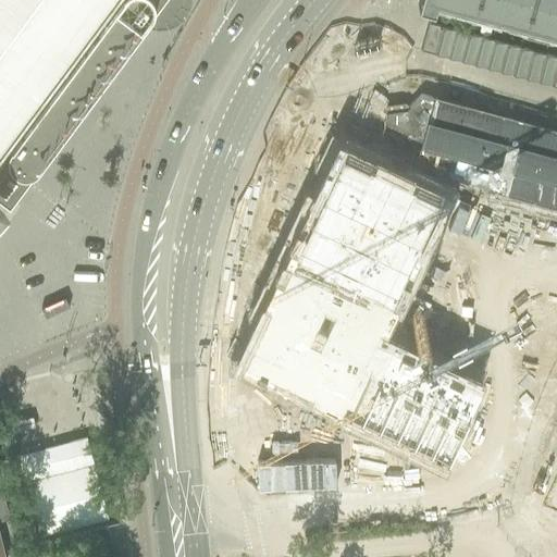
[(0,0),(0,192),(8,197),(100,73),(139,21),(144,14),(155,23),(171,0),(0,0)]
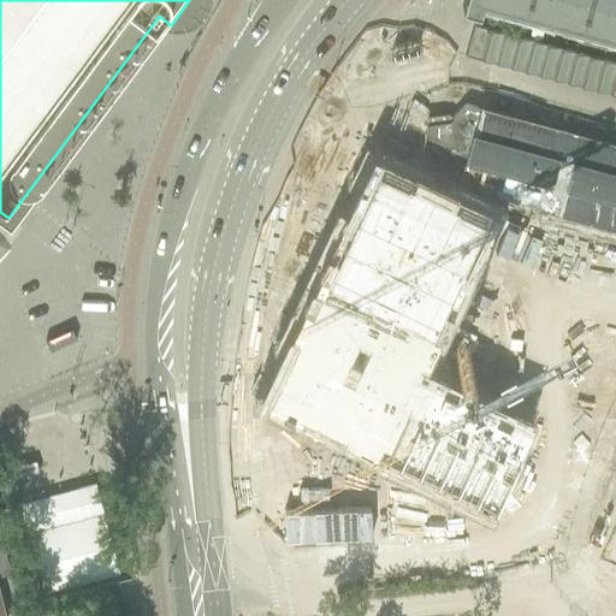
[(493,0),(492,6),(521,15),(525,0),(493,0)]
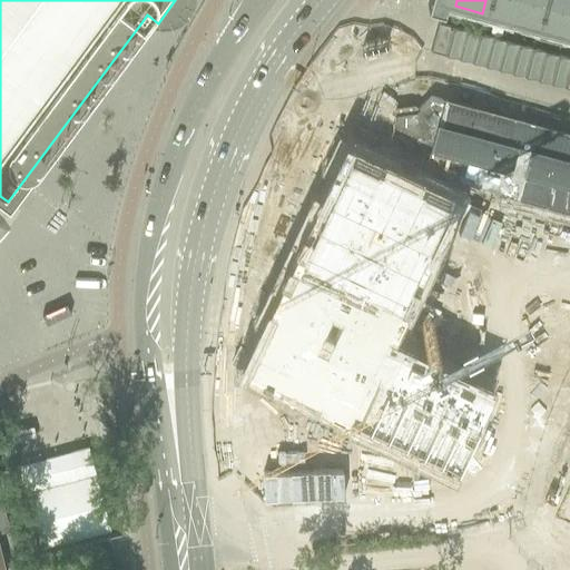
[(485,0),(482,13),(509,20),(514,0),(485,0)]
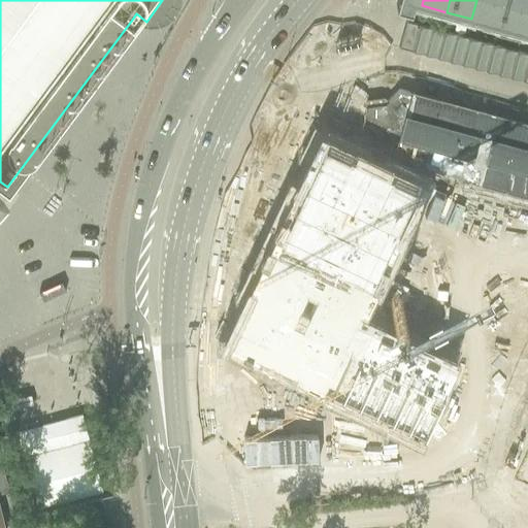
[(476,0),(471,19),(497,26),(503,0),(476,0)]
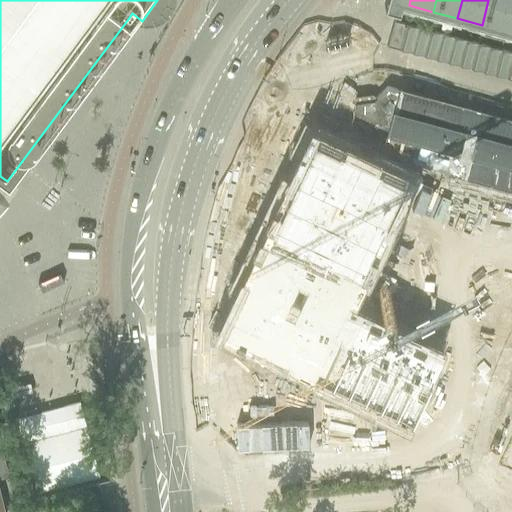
[(511,0),(488,0),(482,25),(506,31),(511,7),(511,0)]
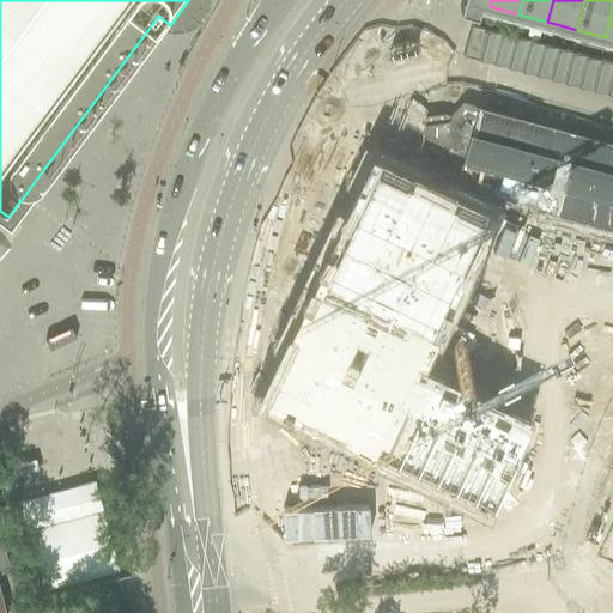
[(484,29),(471,25),(462,54),(475,58),(484,29)]
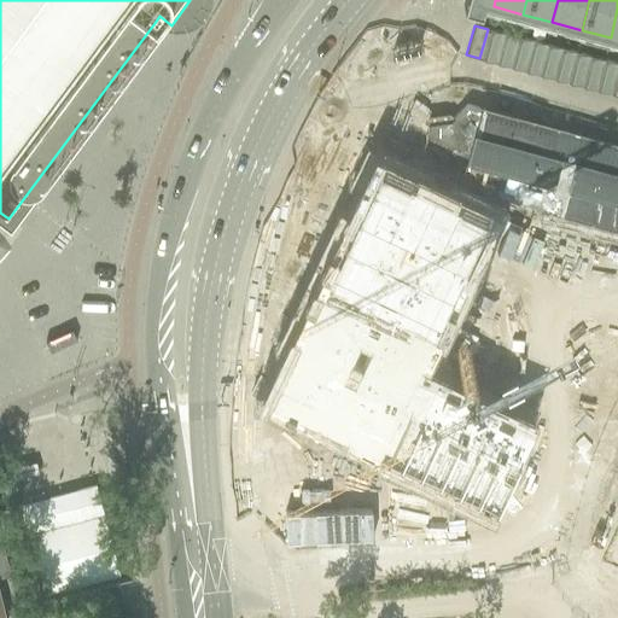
[(502,33),(493,30),(488,29),(479,58),(494,62),(502,33)]
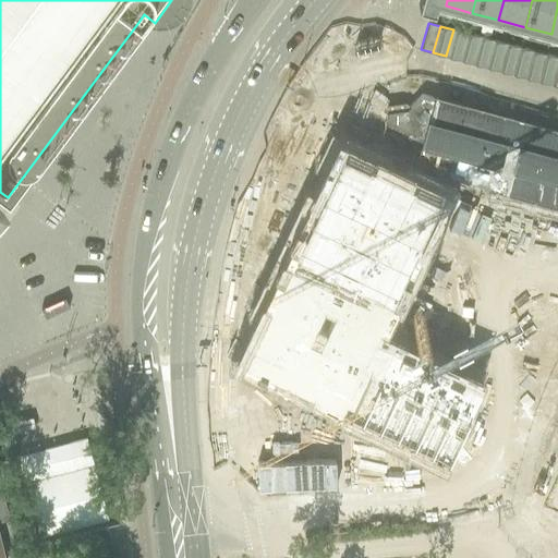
[(446,56),(459,59),(465,33),(453,29),(446,56)]
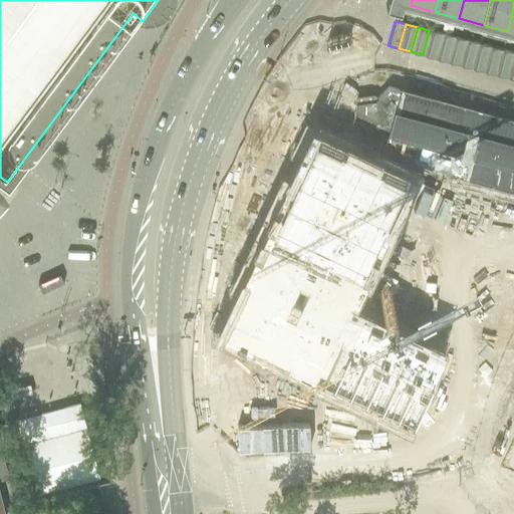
[(441,34),(440,33),(429,30),(423,54),(435,57),(441,34)]
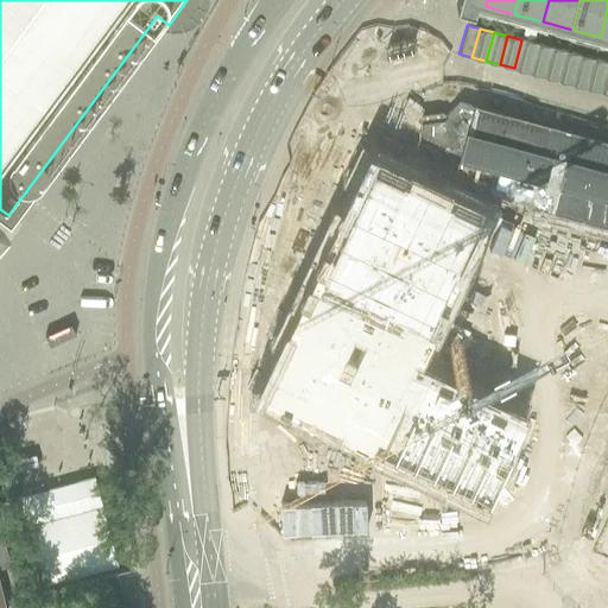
[(514,68),(529,71),(536,44),(521,40),(514,68)]
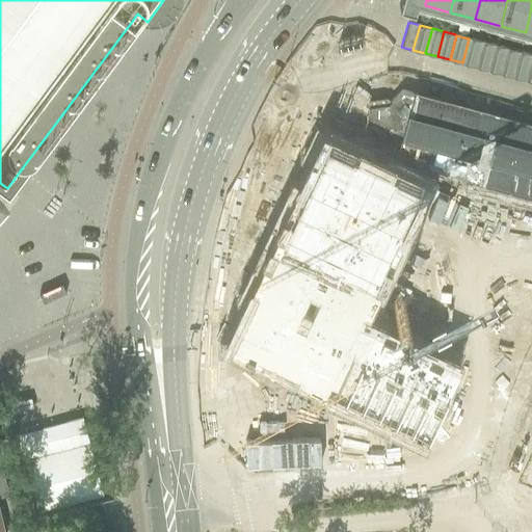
[(462,62),(474,67),(481,42),(469,38),(462,62)]
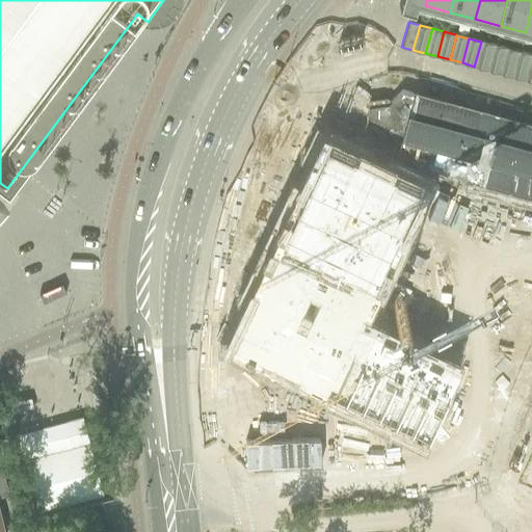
[(494,45),(487,44),(481,42),(474,67),(486,70),(494,45)]
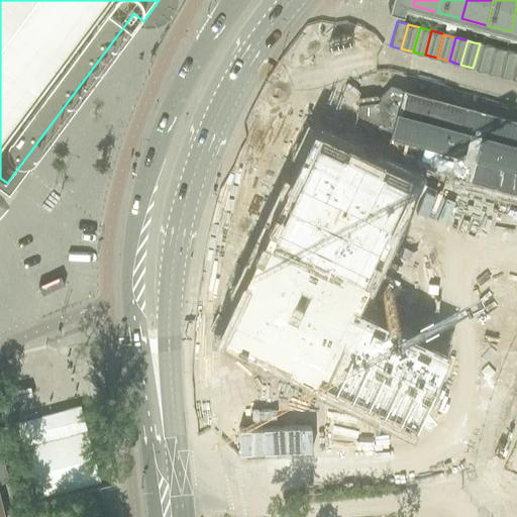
[(473,68),(485,71),(491,46),(480,43),(473,68)]
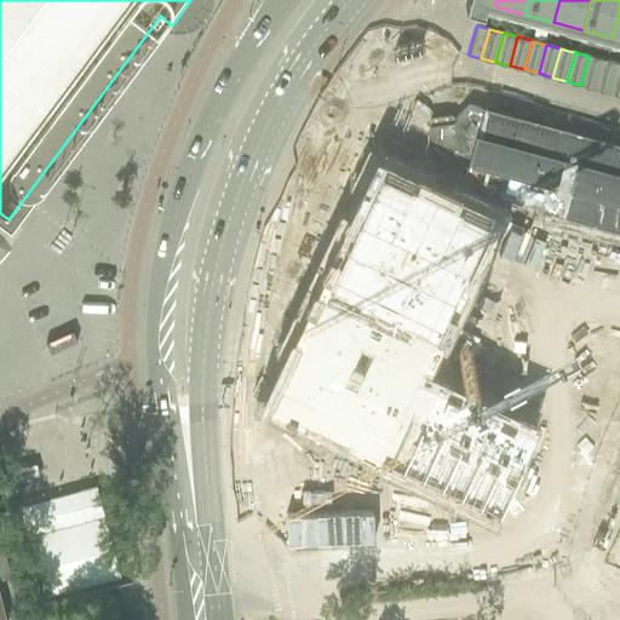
[(603,59),(589,56),(581,85),(596,89),(603,59)]
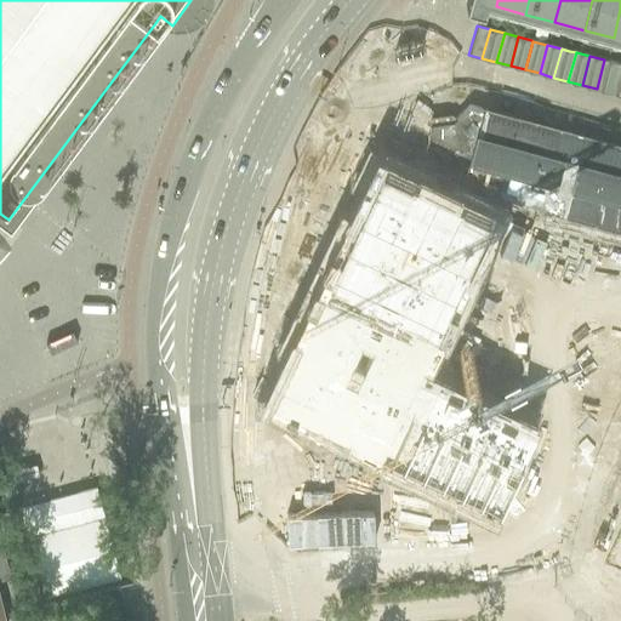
[(597,89),(611,92),(619,64),(604,60),(597,89)]
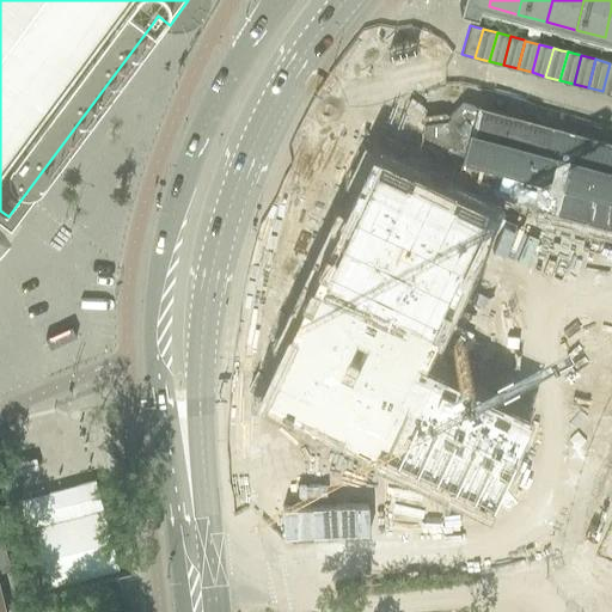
[(418,146),(403,161),(407,175),(405,175),(407,177),(482,214),(497,196),(598,222),(611,226),(611,144),(475,106),(475,108),(463,104),(446,120),(423,123),(418,146)]
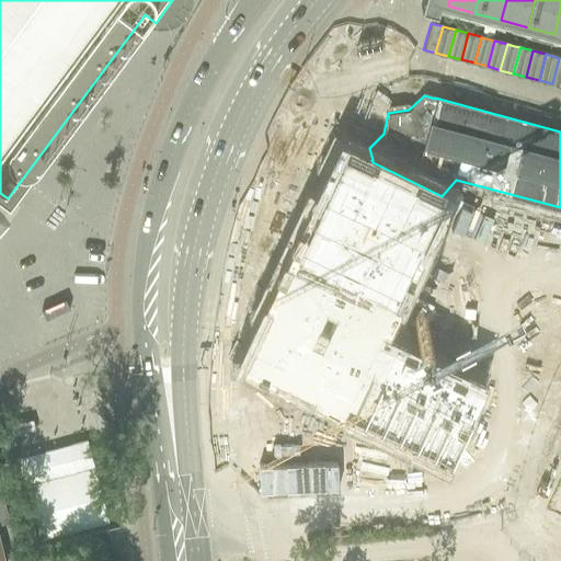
[(324,191),(247,358),(450,454),(482,385),(377,334),(441,199),(342,153),(324,191)]
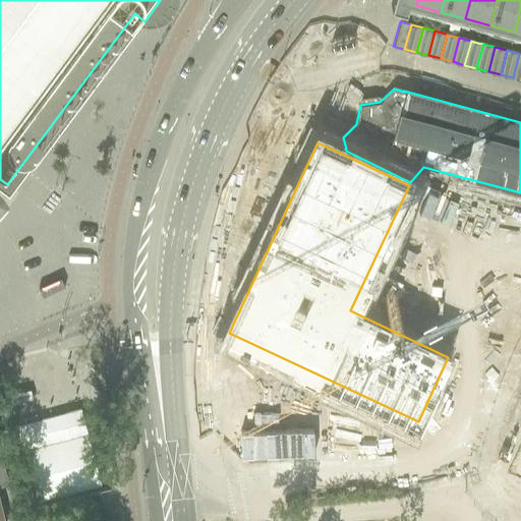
[(418,421),(416,423),(513,469),(520,451),(520,235),(508,230),(448,357),(418,421)]
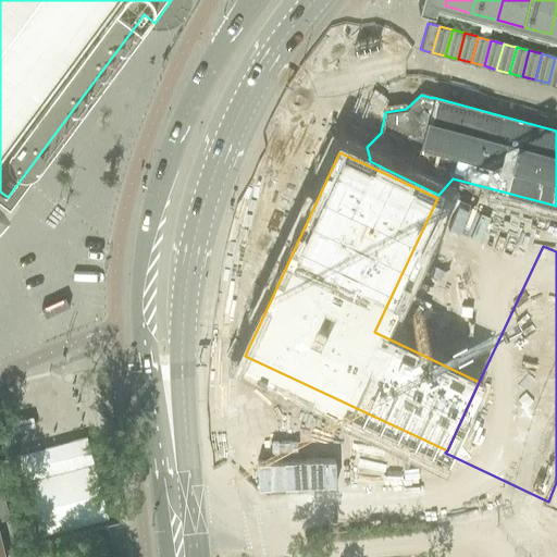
[(329,398),(318,399),(321,416),(331,413),(332,413),(329,398)]
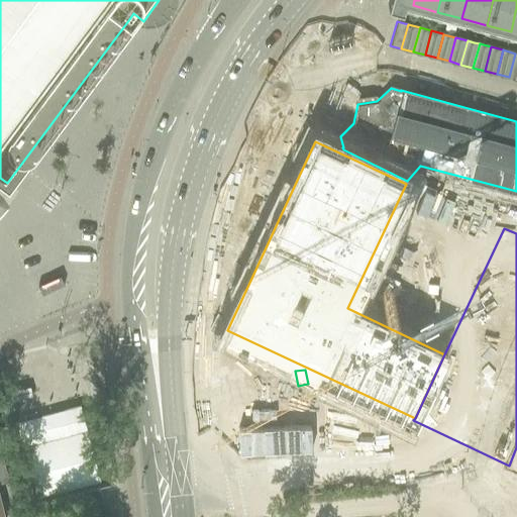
[(236,395),(233,396),(239,435),(260,431),(281,428),(287,427),(314,423),(308,384),(307,384),(298,386),(279,389),(253,393),(236,395)]
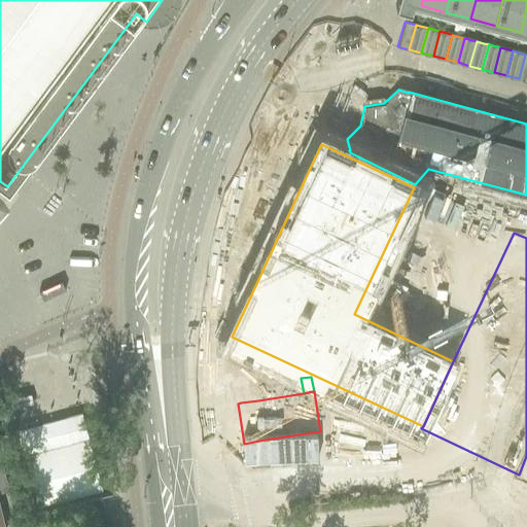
[(88,440),(25,456),(38,506),(101,490),(88,440)]
